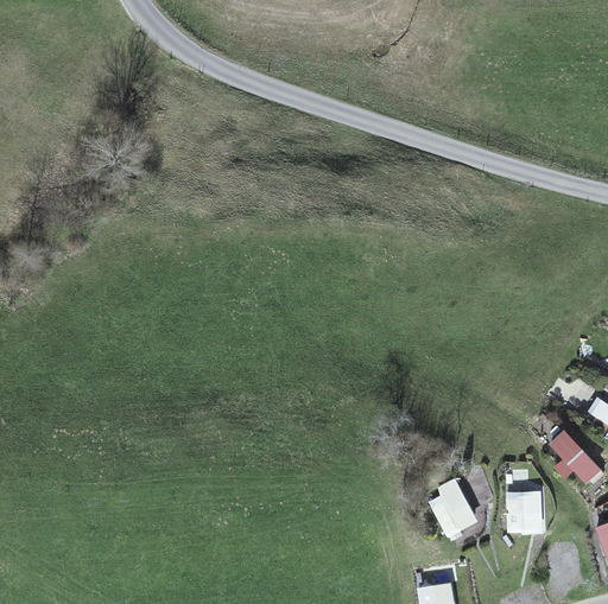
[(591,413),(607,424),(607,402),(601,398),(591,413)]
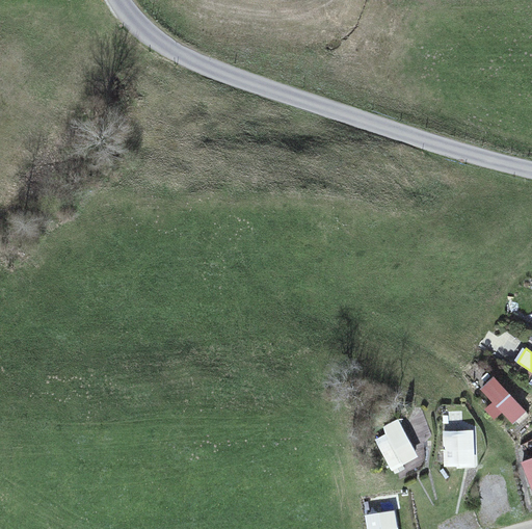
[(481,387),(512,421),(524,410),(494,377),(481,387)]
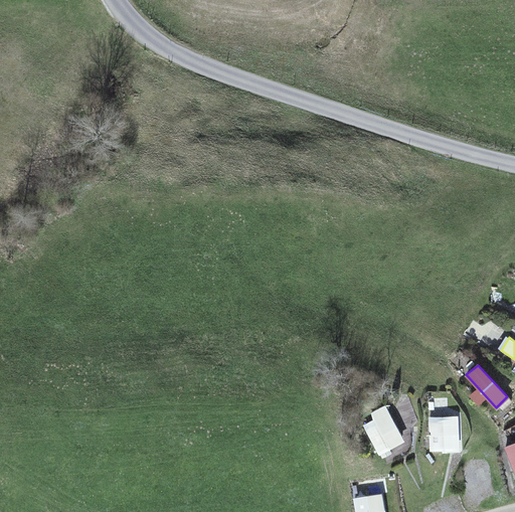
[(364,423),(379,450),(401,438),(387,411),(364,423)]
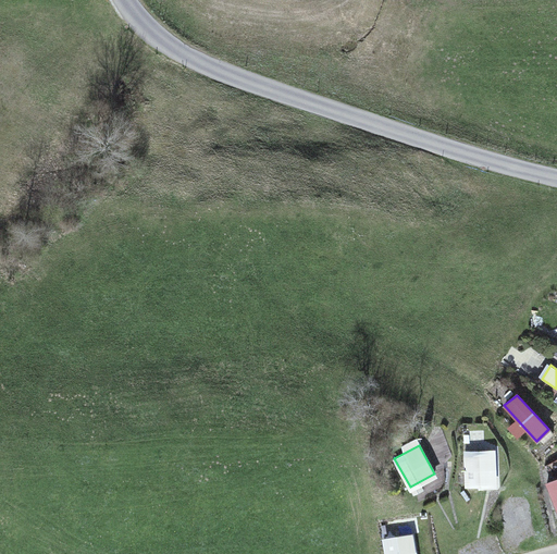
[(465,451),(466,483),(493,482),(493,451),(465,451)]
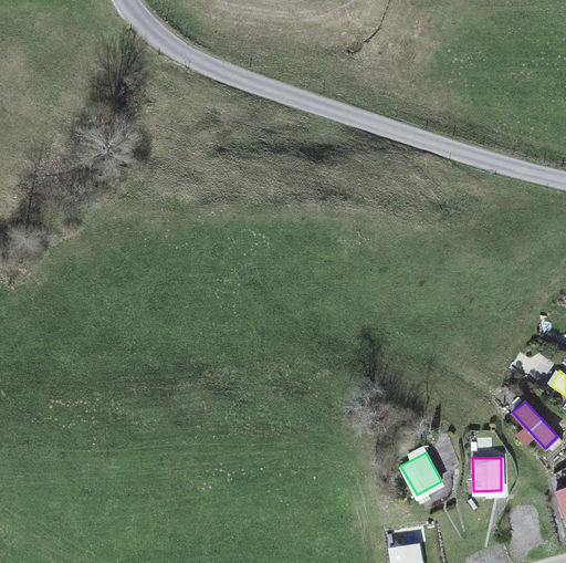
[(565,520),(565,519),(565,489),(555,493),(565,520)]
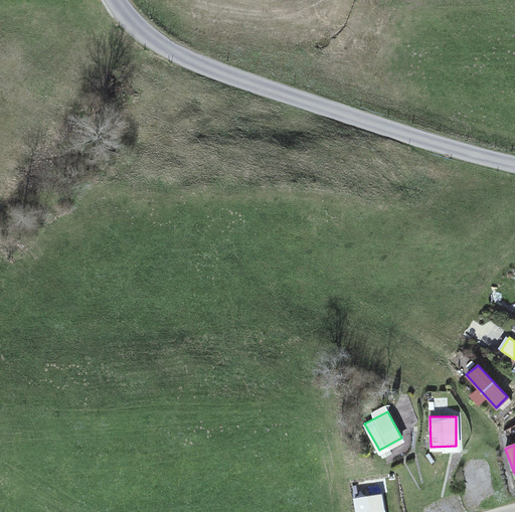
[(469,494),(495,490),(491,458),(465,461),(469,494)]
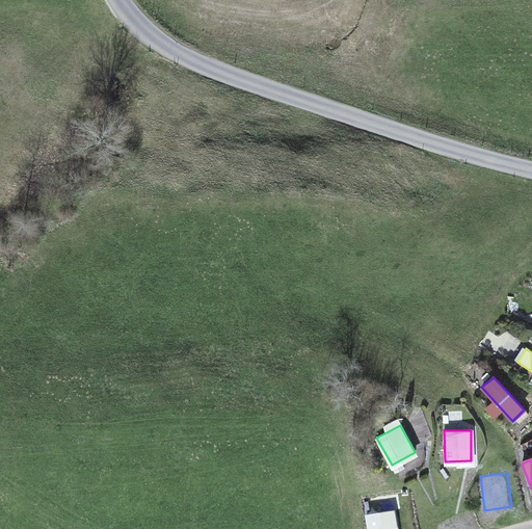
[(367,514),(369,528),(396,528),(394,510),(367,514)]
